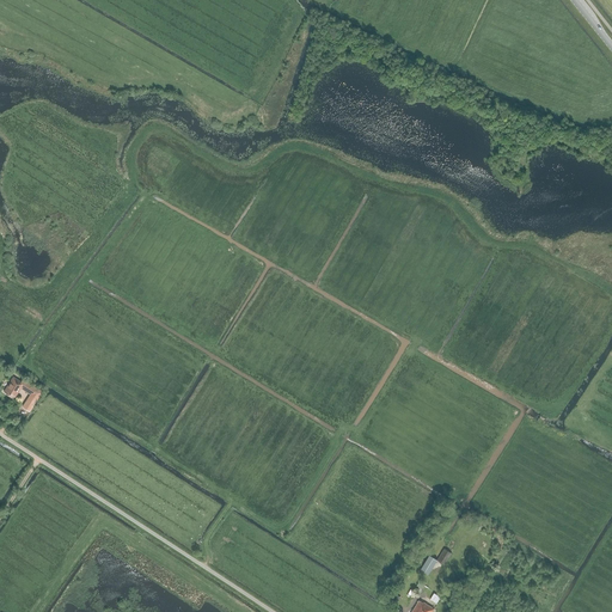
[(24,408),(30,411),(42,392),(25,380),(23,384),(13,377),(4,392),(14,398),(22,386),(31,393),(32,396),(30,399),(29,399),(24,408)]
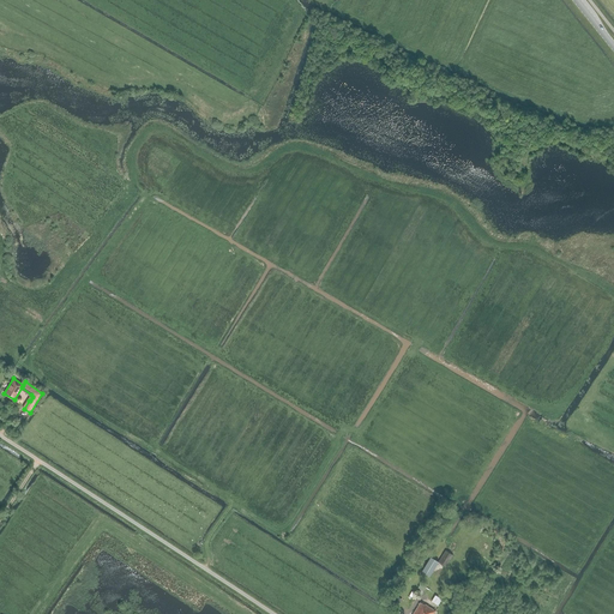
[(446,551),(439,561),(446,566),(453,555),(446,551)]
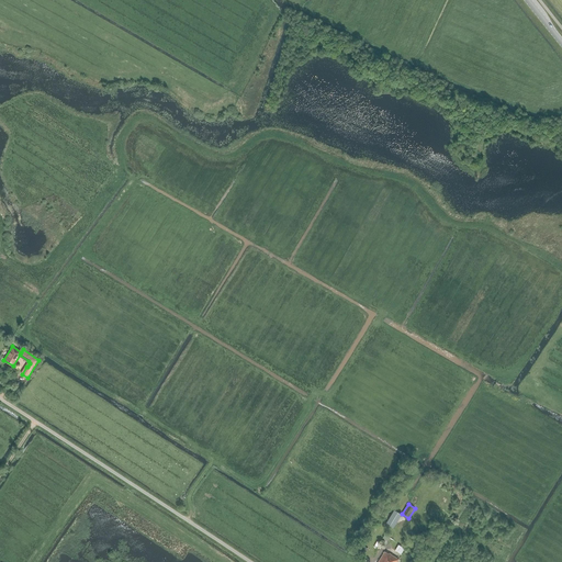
[(394,509),(386,523),(393,527),(402,514),(394,509)]
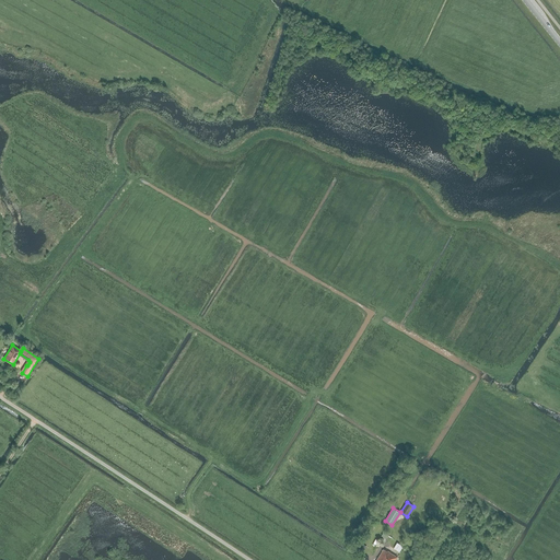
[(389,533),(385,529),(381,536),(384,537),(381,541),(384,544),(389,533)]
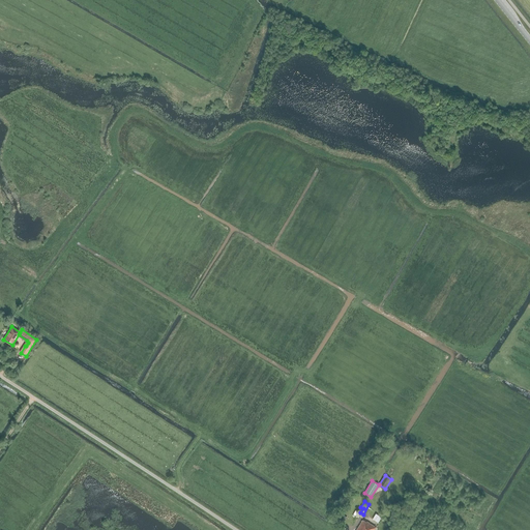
[(382,518),(376,513),(373,519),(378,523),(382,518)]
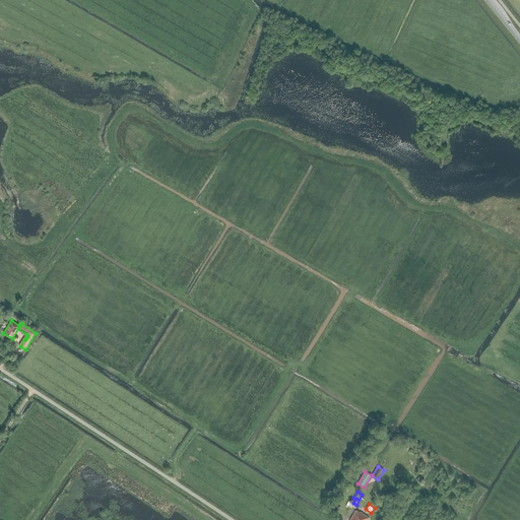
[(361,511),(360,512),(356,510),(348,519),(371,519),(372,519),(371,519),(371,518),(369,517),(361,511)]
